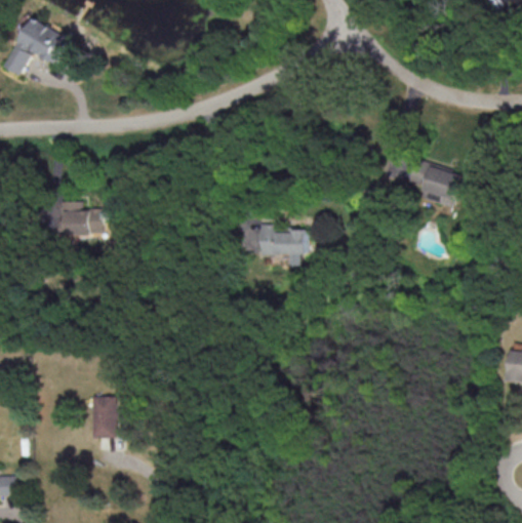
[(6,69),(21,76),(32,52),(58,66),(71,39),(31,18),(6,69)]
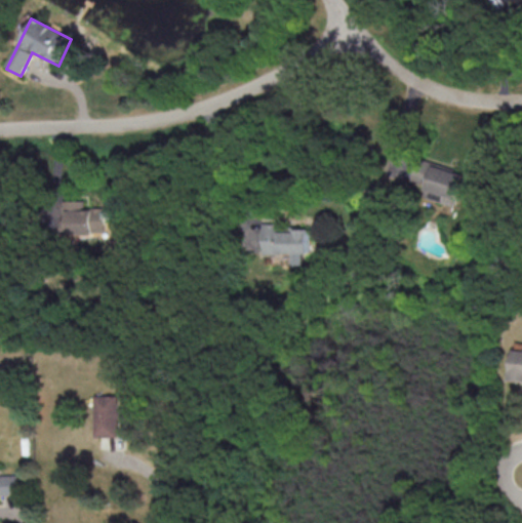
[(61,237),(112,238),(112,224),(104,224),(104,210),(82,209),(82,202),(61,201),(61,237)]
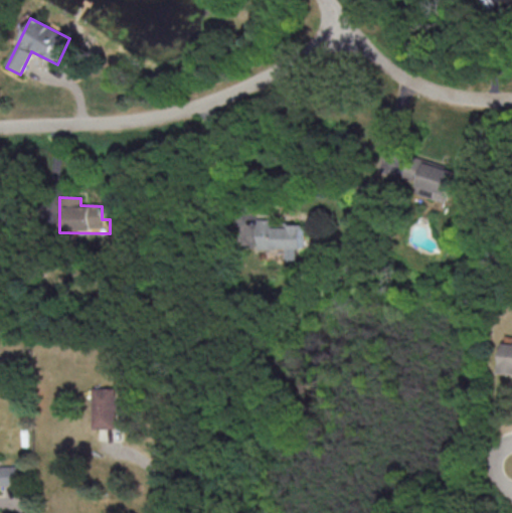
[(300,227),(271,226),(272,220),(256,220),(256,250),(283,250),(283,262),(294,262),(294,249),(300,249),(300,227)]
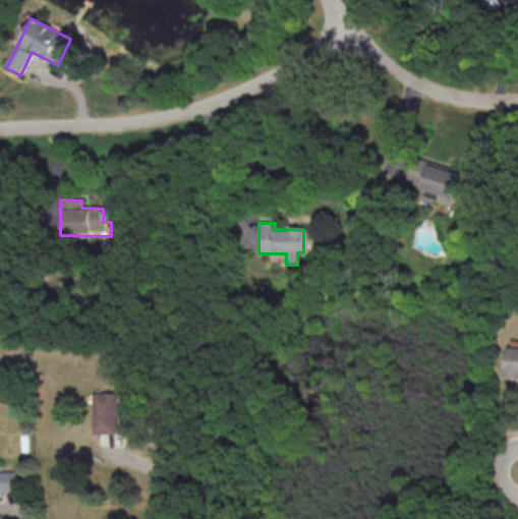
[(503,379),(517,381),(517,347),(507,346),(503,379)]
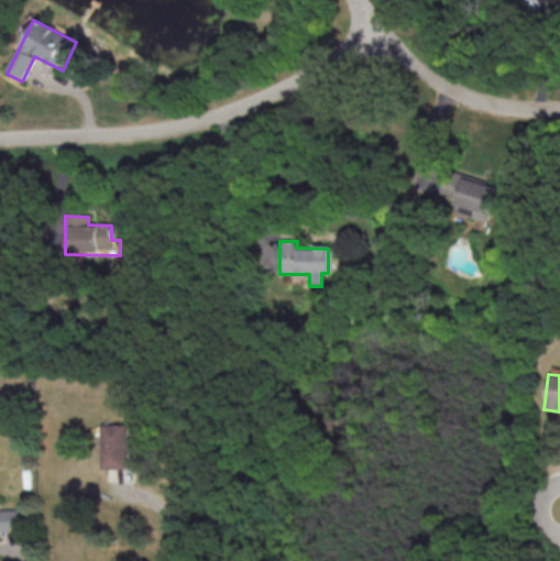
[(99,470),(125,470),(125,426),(99,426),(99,470)]
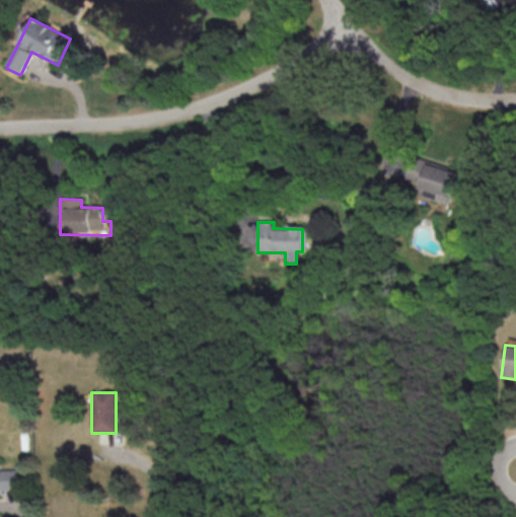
[(0,491),(16,490),(15,471),(0,471),(0,491)]
